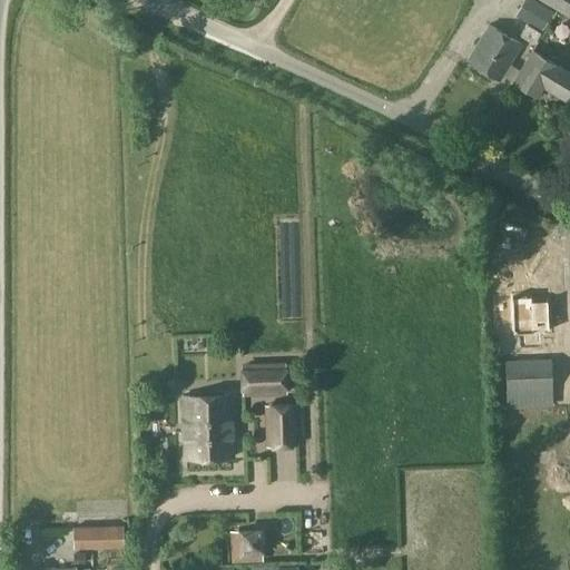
[(569,0),(541,0),(569,17),(569,0)]
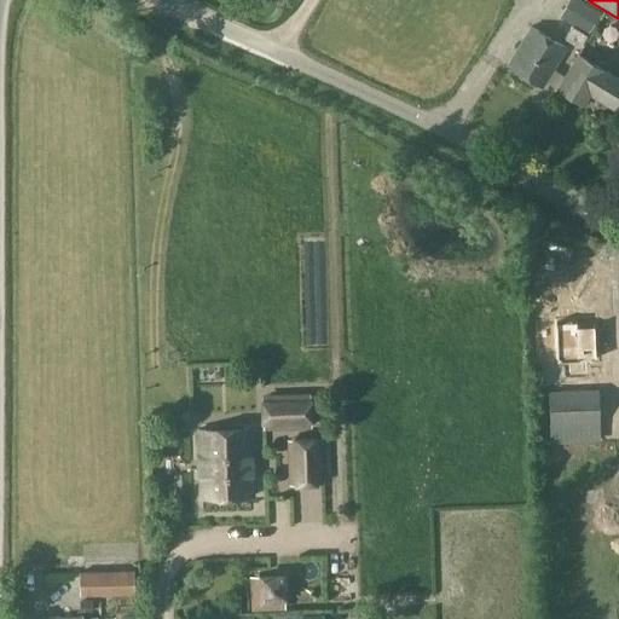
[(588,5),(574,27),(588,34),(601,13),(588,5)]
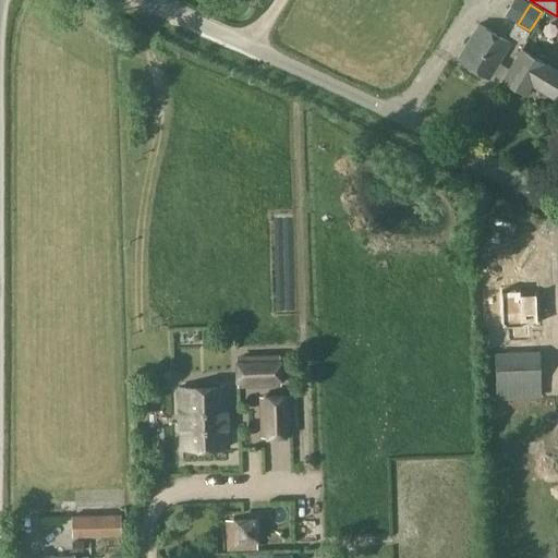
[(488,79),(510,44),(480,24),(458,59),(488,79)]
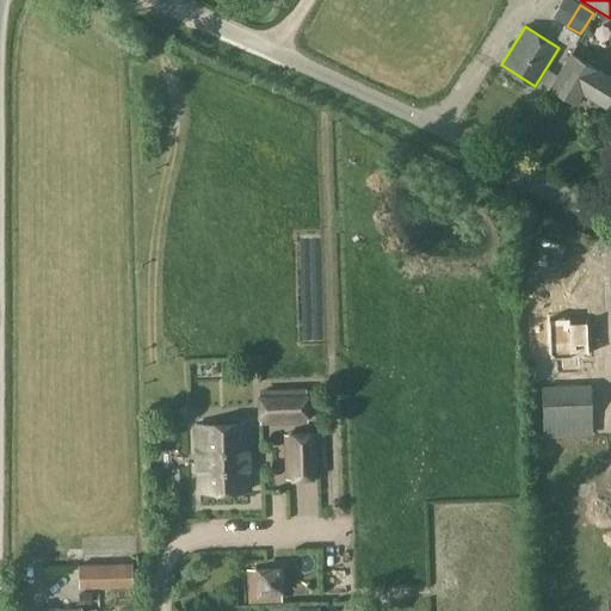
[(606,107),(610,98),(610,79),(572,55),(551,88),(576,104),(582,93),(606,107)]
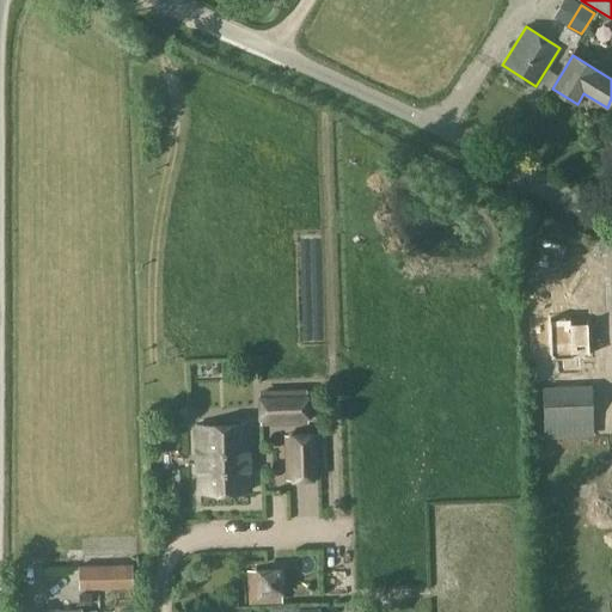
[(554,319),(554,355),(564,355),(564,368),(585,368),(585,355),(589,355),(589,323),(574,324),(574,319),(554,319)]
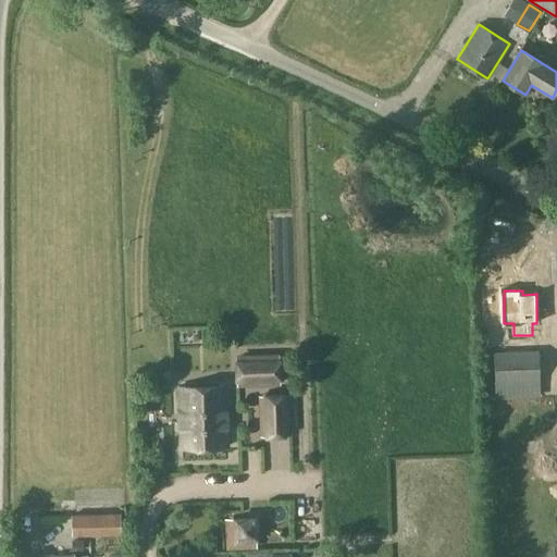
[(528,370),(527,349),(489,351),(489,371),(528,370)]
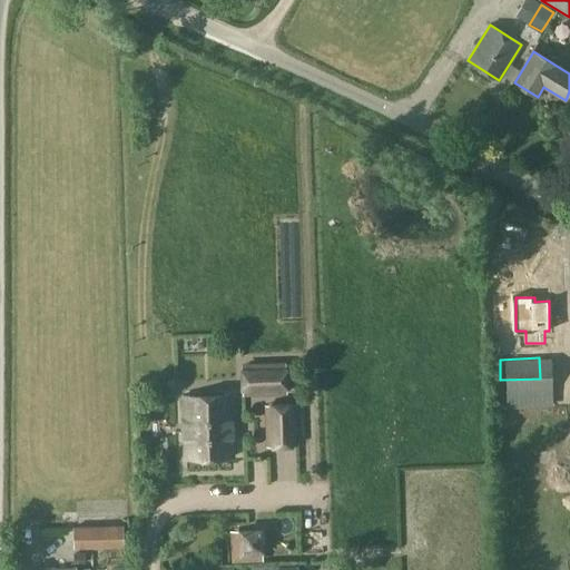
[(286,365),(244,366),(244,394),(287,393),(286,365)]
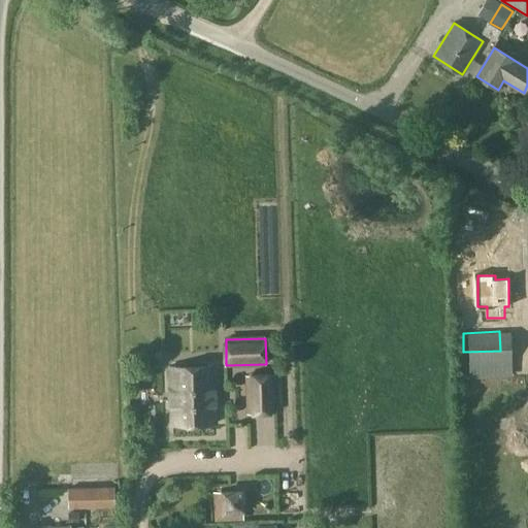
[(527,356),(503,357),(506,411),(527,410),(527,356)]
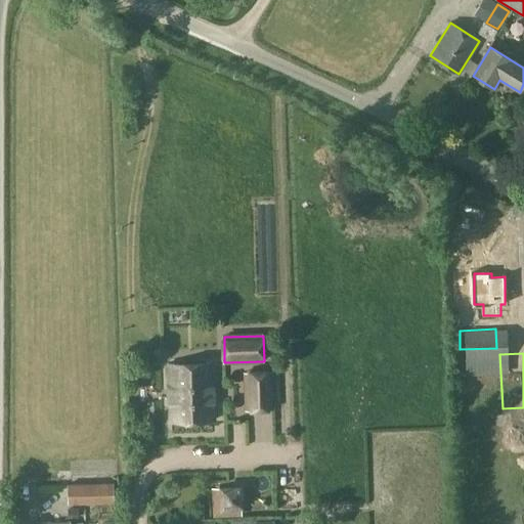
[(213,364),(170,365),(172,424),(214,423),(213,364)]
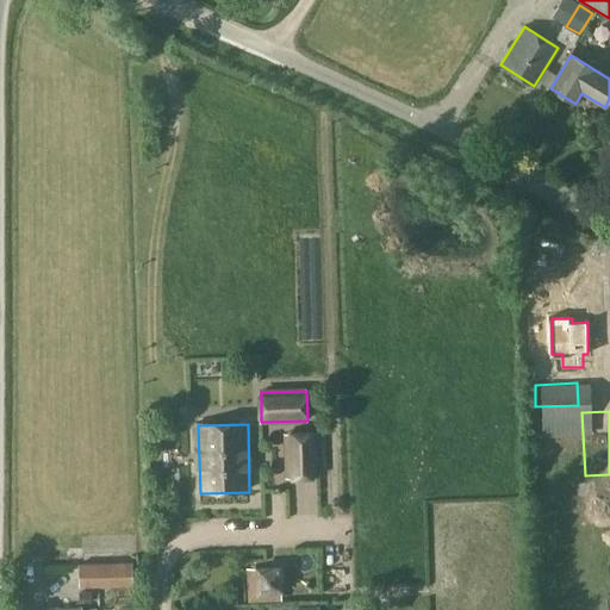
[(317,433),(287,434),(288,477),(318,477),(317,433)]
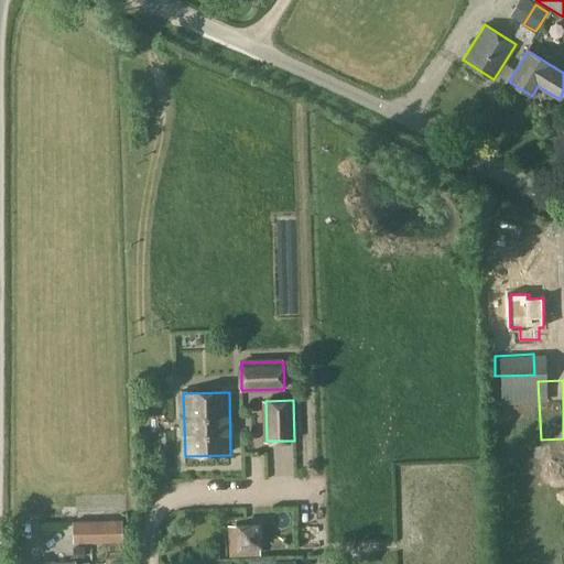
[(74,542),(122,541),(122,521),(74,522),(74,542)]
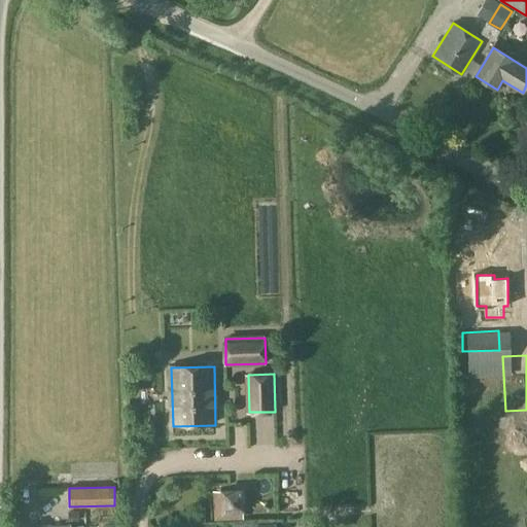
[(245,490),(213,491),(214,520),(244,519),(243,513),(246,513),(245,490)]
